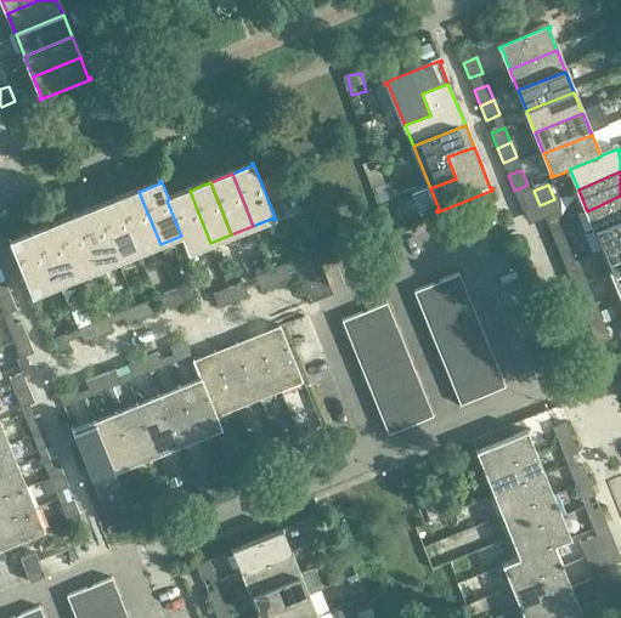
[(190,191),(169,199),(167,200),(181,236),(188,255),(191,254),(190,251),(210,243),(190,191)]
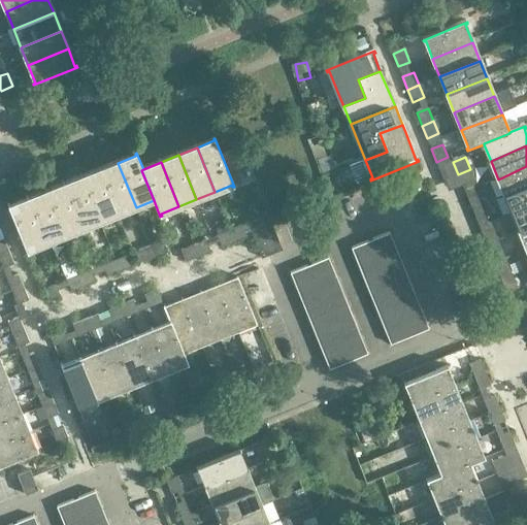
[(136,207),(118,163),(100,170),(118,215),(136,207)]
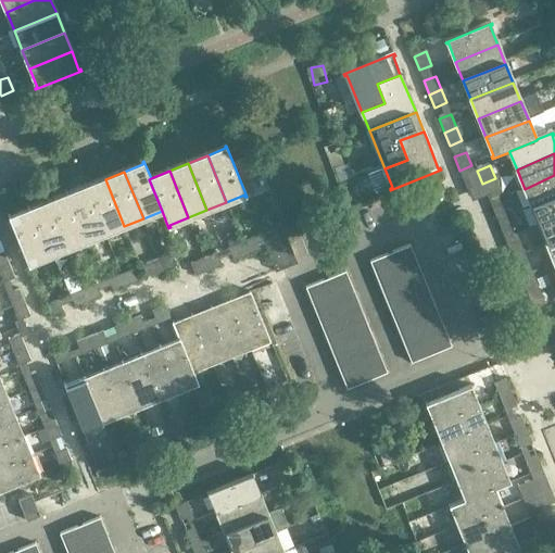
[(554,175),(525,189),(532,208),(554,198),(554,175)]
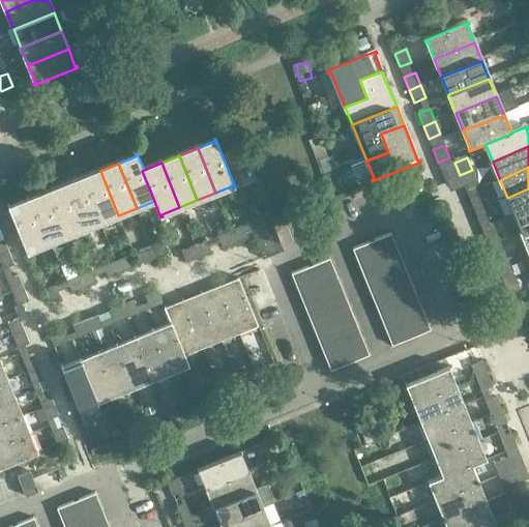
[(476,183),(472,170),(460,175),(465,187),(476,183)]
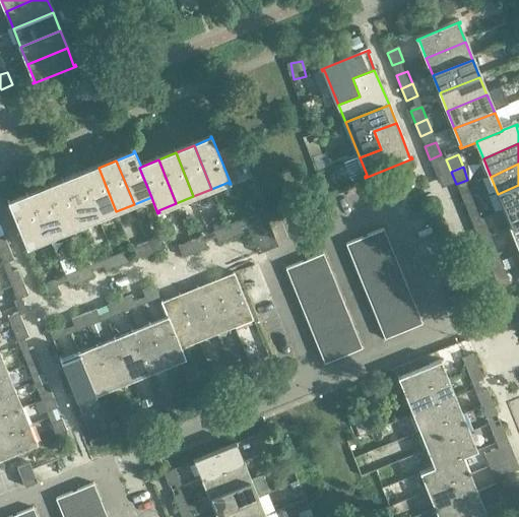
[(116,211),(99,168),(81,175),(99,218),(116,211)]
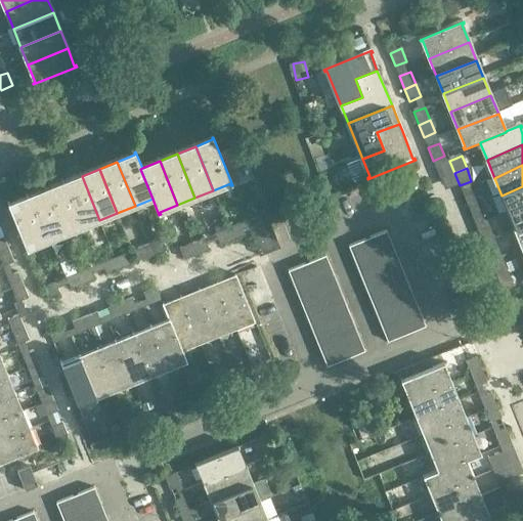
[(99,220),(82,176),(63,183),(82,227),(99,220)]
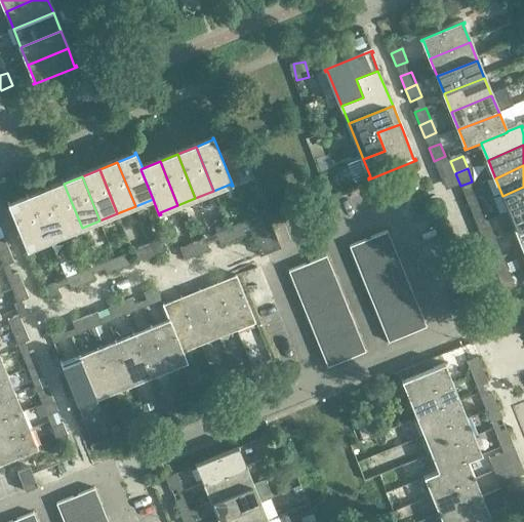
[(82,228),(64,184),(46,191),(64,235),(82,228)]
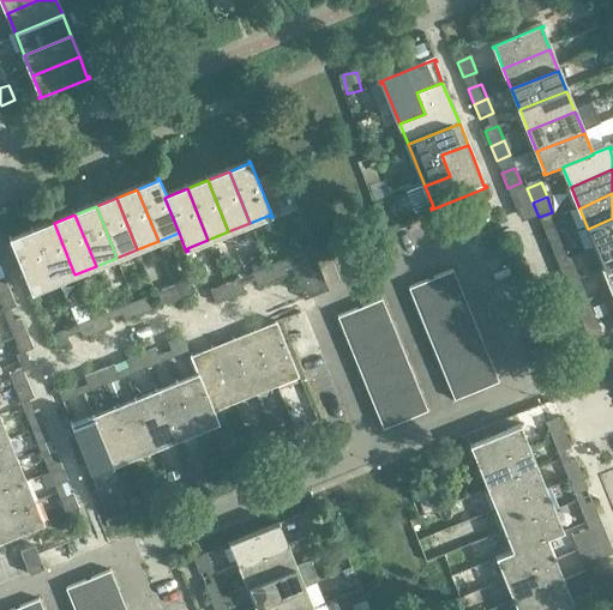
[(612,218),(588,229),(596,251),(612,243),(612,218)]
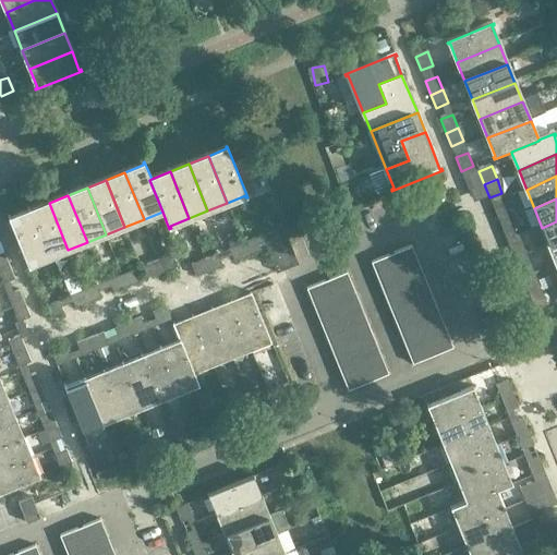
[(68,250),(49,203),(29,210),(49,257),(68,250)]
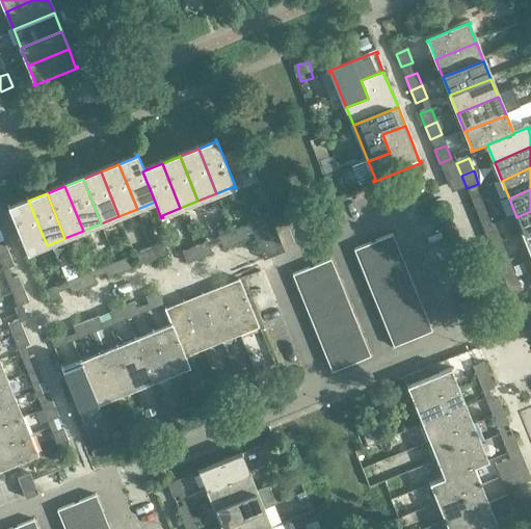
[(488,207),(483,194),(472,200),(477,212),(488,207)]
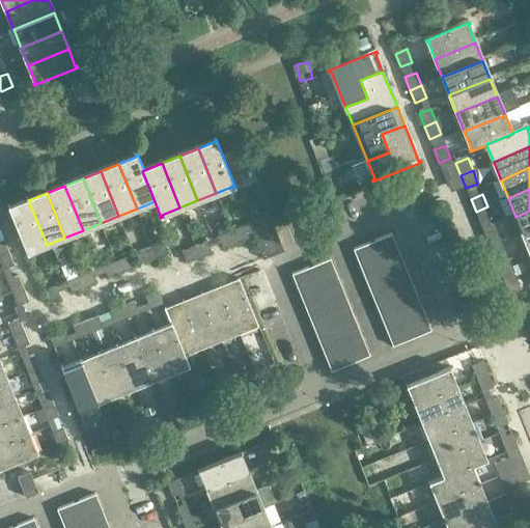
[(47,245),(28,200),(10,207),(10,205),(8,206),(28,254),(29,254),(29,252),(47,245)]
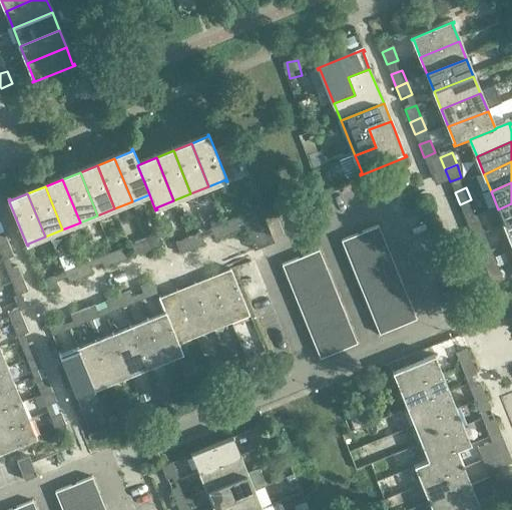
[(476,212),(471,199),(460,204),(465,216),(476,212)]
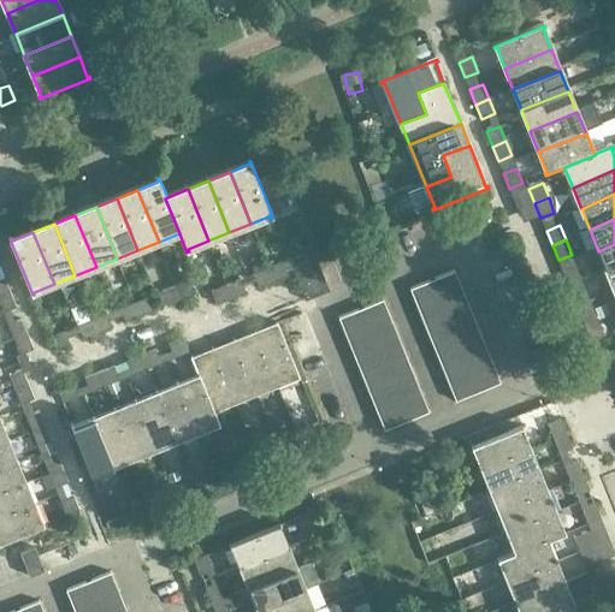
[(614,244),(598,251),(607,272),(614,268),(614,244)]
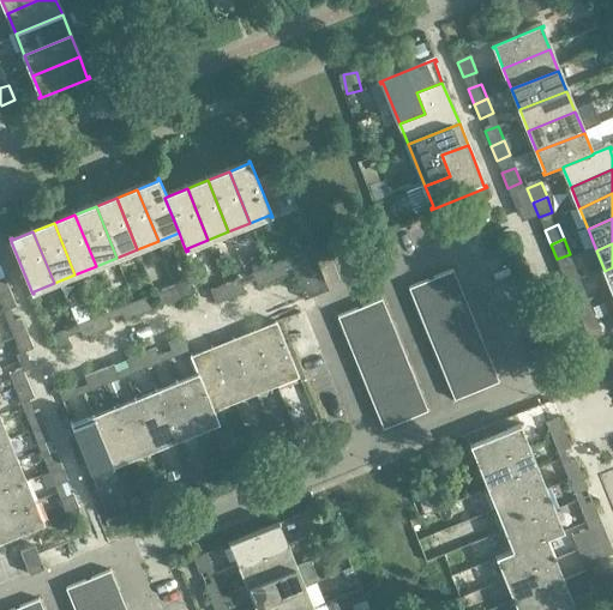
[(330,293),(319,266),(313,252),(289,261),(306,302),(330,293)]
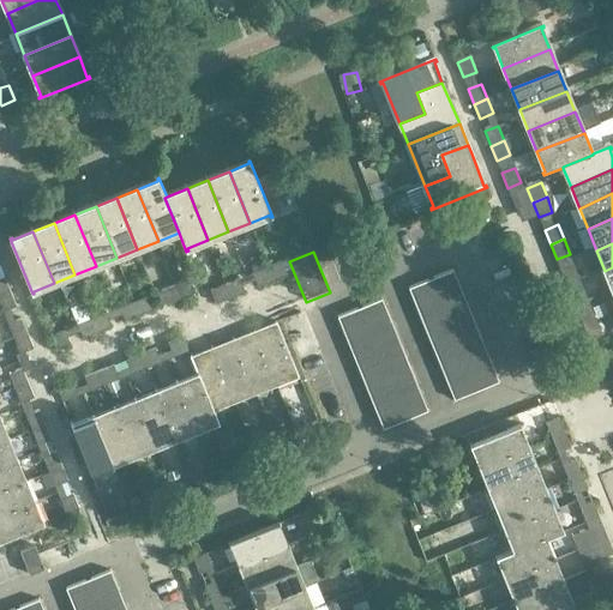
[(288,277),(286,271),(283,264),(269,270),(274,283),(288,277)]
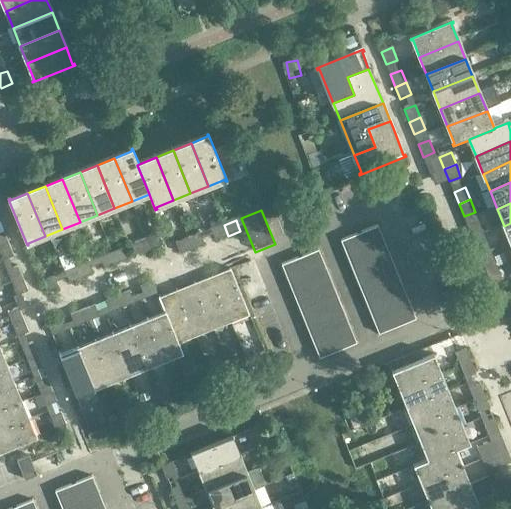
[(375,220),(338,235),(378,334),(415,319),(375,220)]
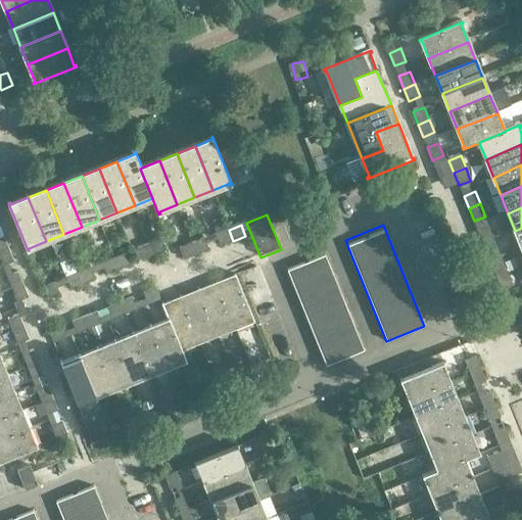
[(494,239),(489,227),(478,231),(483,244),(494,239)]
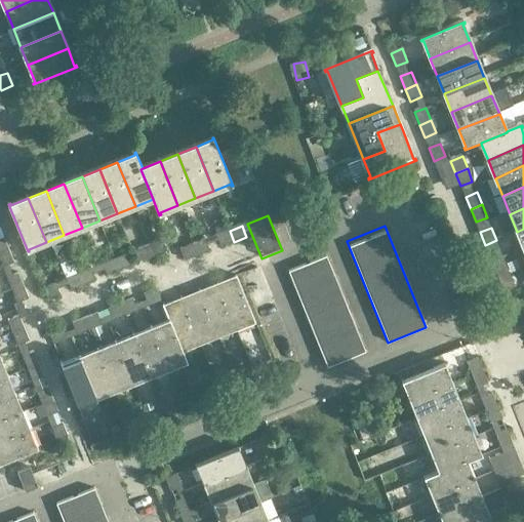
[(234,242),(230,231),(216,236),(222,247),(234,242)]
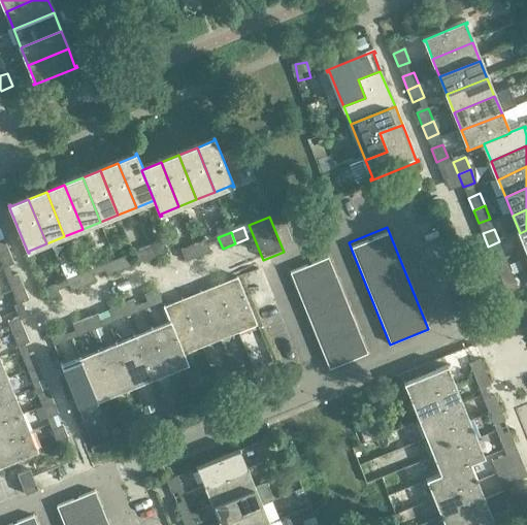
[(0,257),(10,253),(5,240),(0,241),(0,257)]
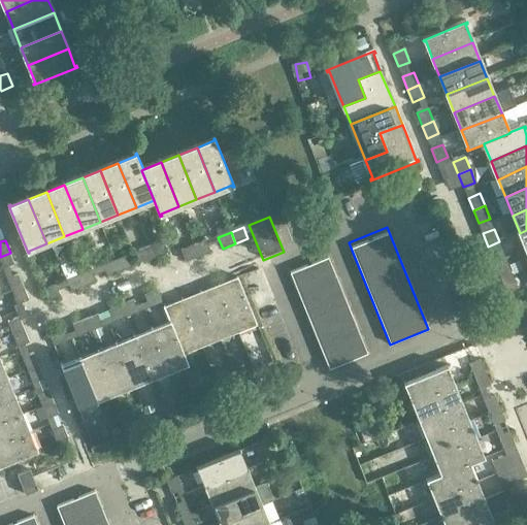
[(211,253),(209,248),(207,241),(195,247),(199,258),(211,253)]
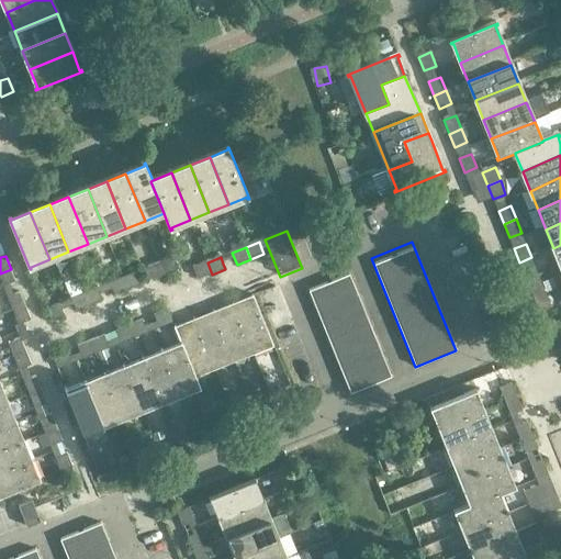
[(537,270),(531,257),(519,263),(525,276),(537,270)]
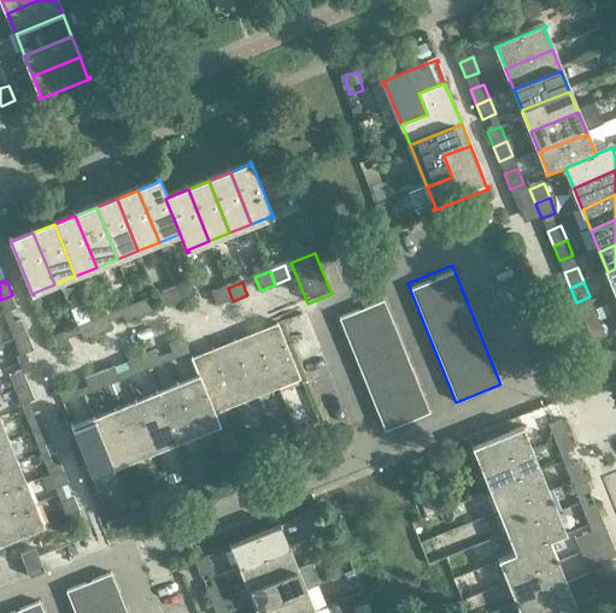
[(198,296),(193,283),(179,289),(183,302),(198,296)]
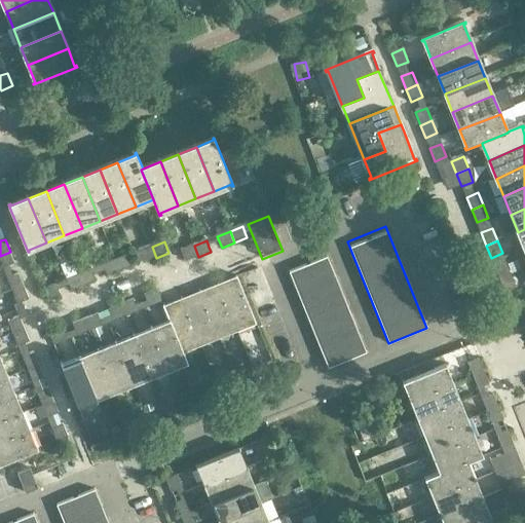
[(198,257),(194,246),(182,251),(186,262),(198,257)]
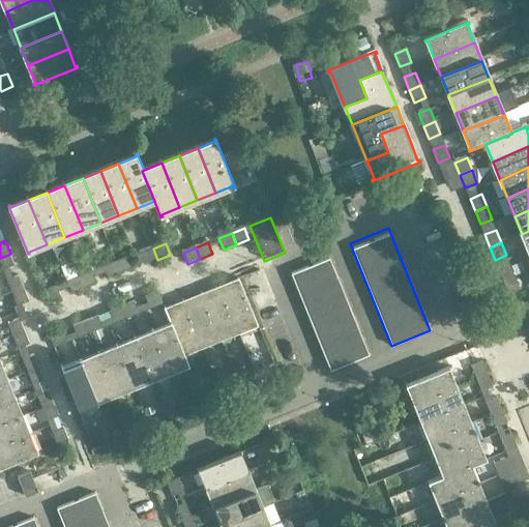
[(157,260),(153,249),(140,254),(145,265),(157,260)]
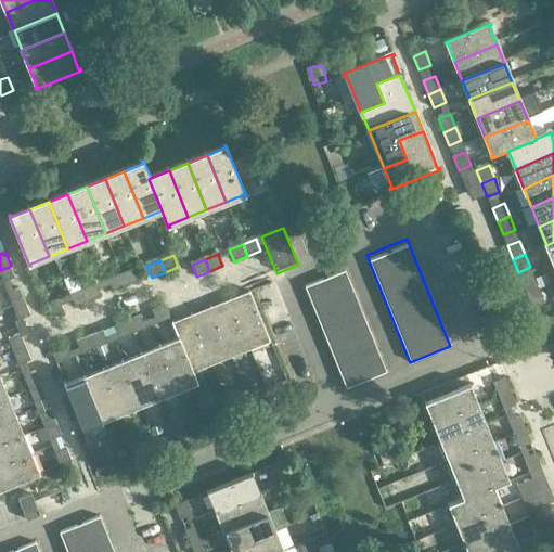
[(344,264),(304,280),(347,386),(387,370),(344,264)]
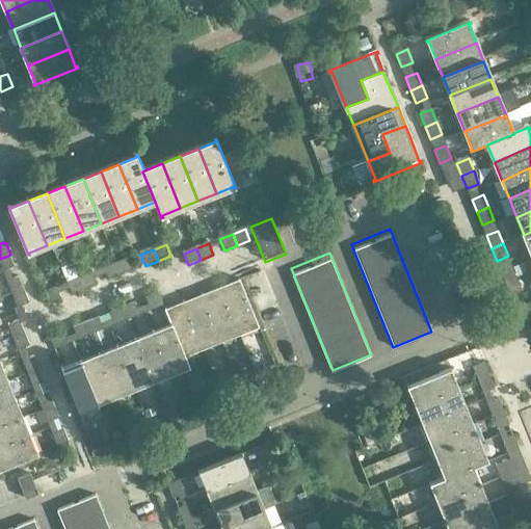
[(16,268),(10,255),(0,259),(0,263),(3,272),(16,268)]
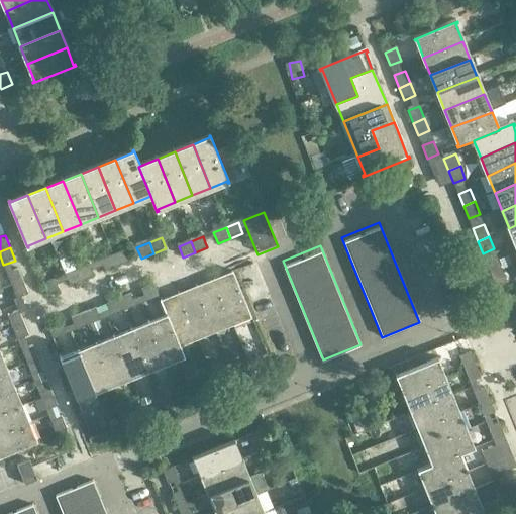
[(130,263),(126,251),(114,257),(118,268),(130,263)]
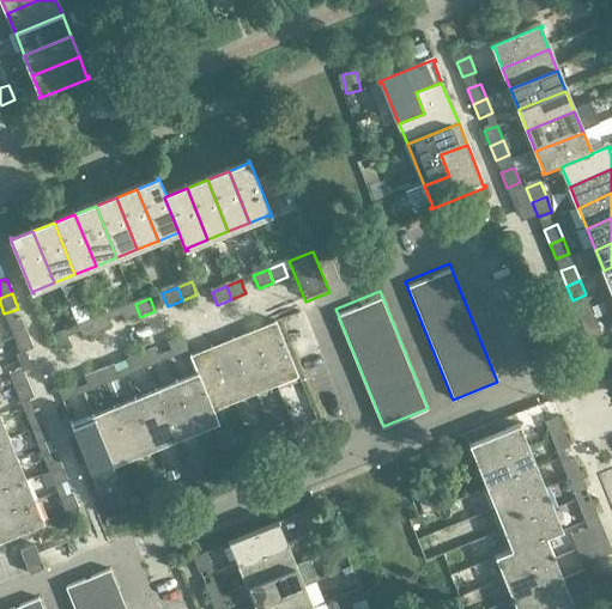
[(140,317),(135,304),(120,310),(126,323),(140,317)]
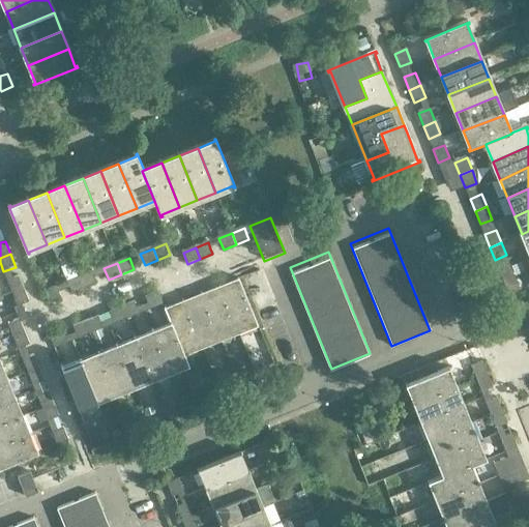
[(516,279),(510,266),(499,270),(504,283),(516,279)]
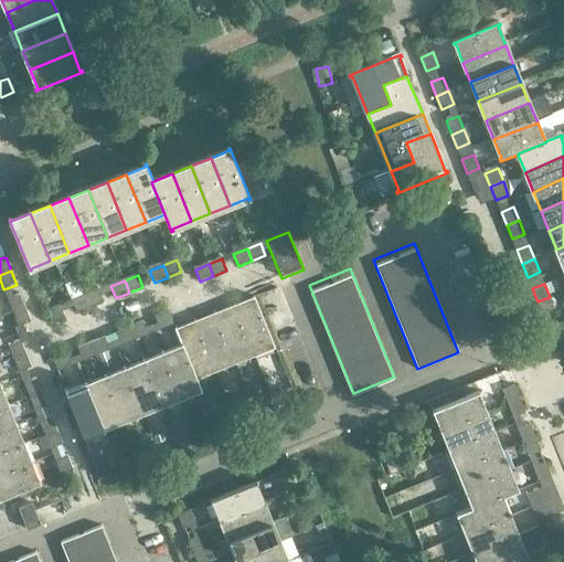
[(105,303),(99,290),(86,296),(91,308),(105,303)]
